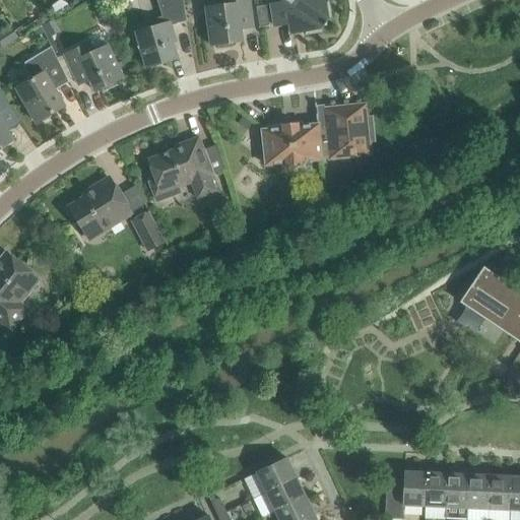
[(81,4),(78,0),(70,0),(68,4),(72,10),(81,4)]
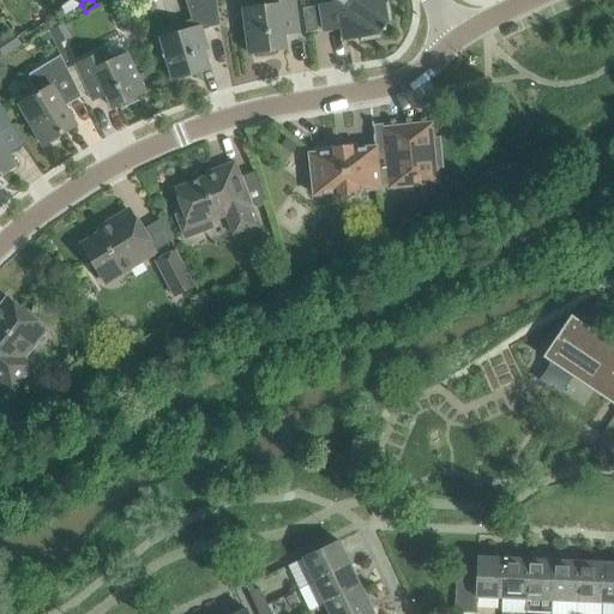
[(215,0),(185,0),(186,2),(191,20),(176,25),(179,32),(160,38),(173,82),(211,70),(202,38),(205,37),(203,31),(220,25),(216,1),(215,0)]
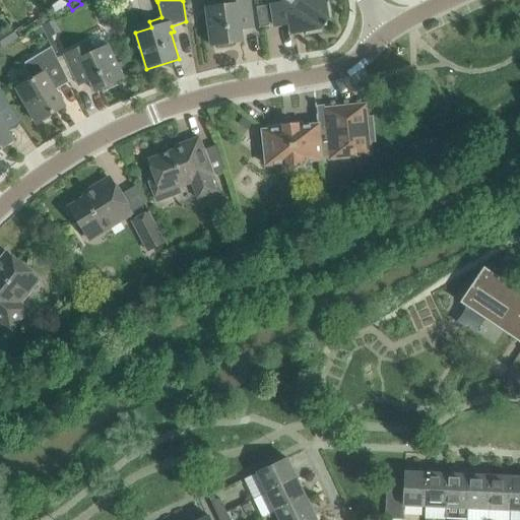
[(221,0),(222,6),(206,8),(208,25),(211,46),(217,45),(218,50),(233,48),(232,43),(238,43),(243,42),(241,29),(254,27),(251,8),(250,0),(221,0)]
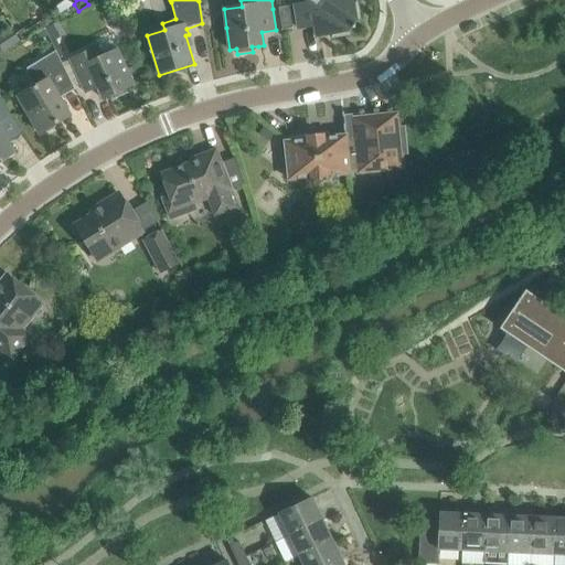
[(318,38),(332,35),(332,39),(350,35),(350,32),(353,29),(356,28),(355,25),(358,21),(361,20),(358,2),(355,3),(354,0),(308,0),(308,2),(296,3),(300,30),(316,28),(318,38)]
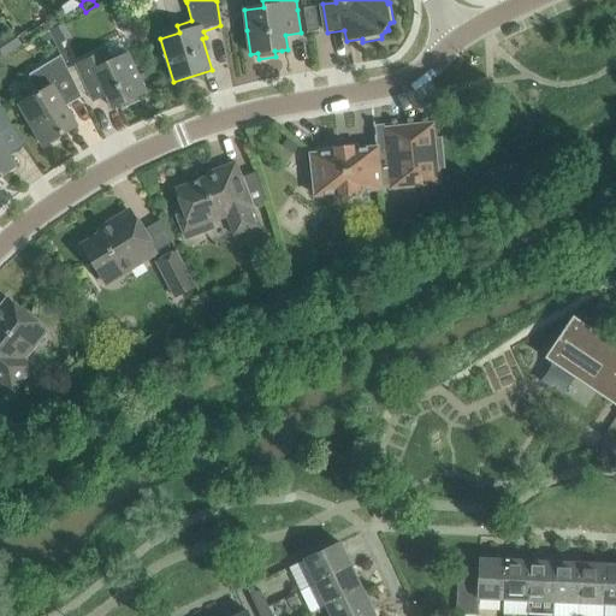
[(315,6),(303,9),(307,33),(319,30),(315,6)]
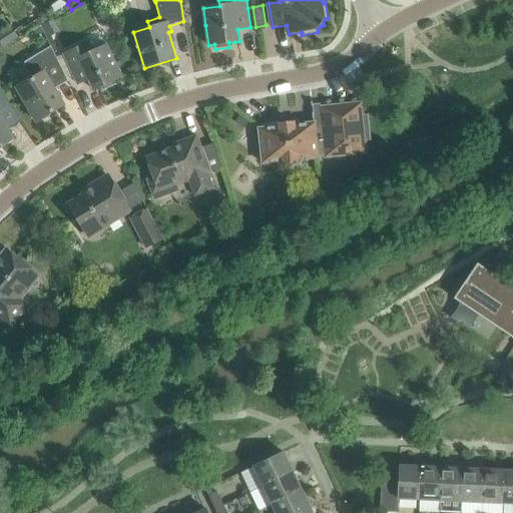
[(50,20),(44,10),(38,14),(36,20),(40,26),(50,20)]
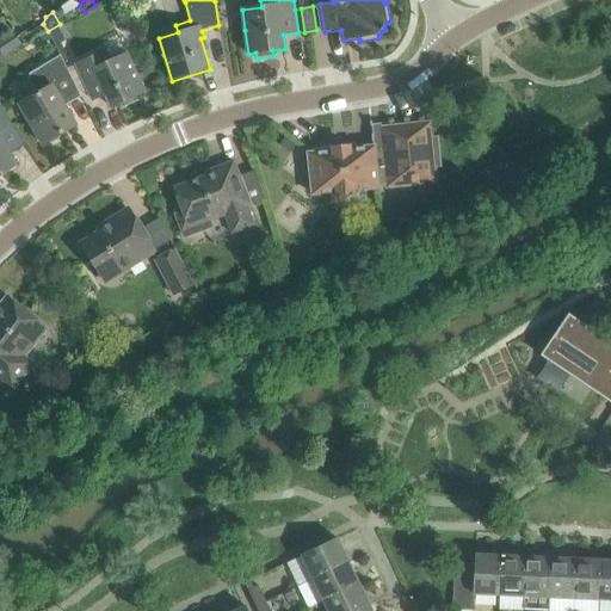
[(61,56),(65,63),(69,61),(60,43),(71,37),(63,24),(48,32),(51,39),(61,56)]
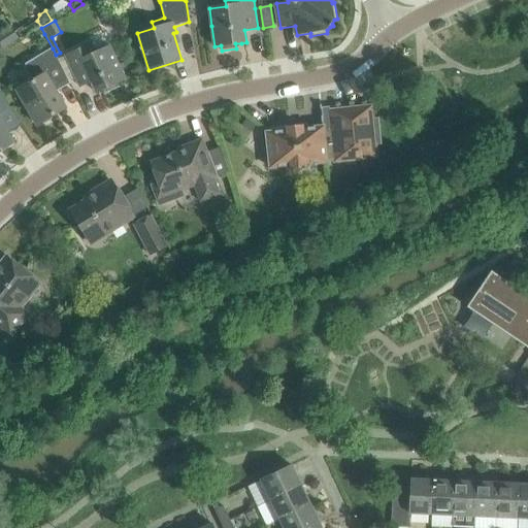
[(23,27),(15,31),(20,38),(27,35),(23,27)]
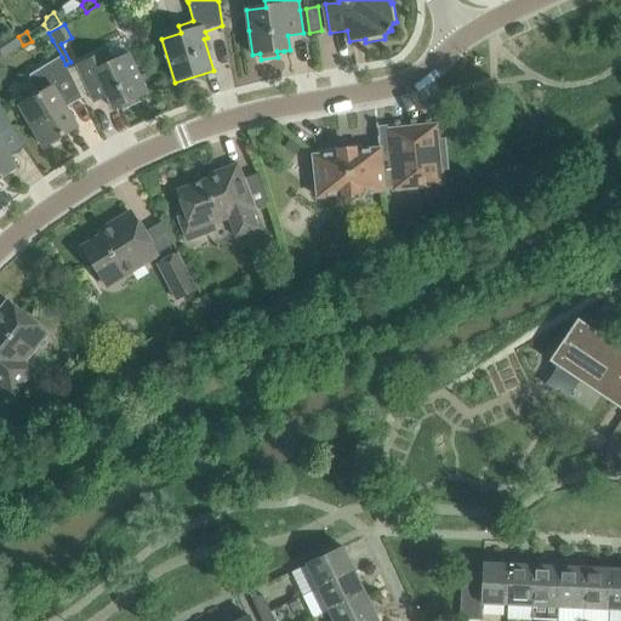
[(44,44),(52,40),(49,33),(40,38),(44,44)]
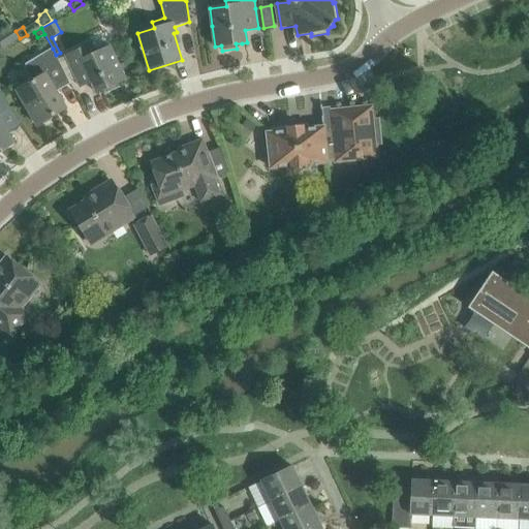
[(126,80),(117,61),(111,47),(96,53),(92,44),(66,56),(81,87),(96,80),(101,91),(105,89),(107,93),(120,87),(119,83),(126,80)]
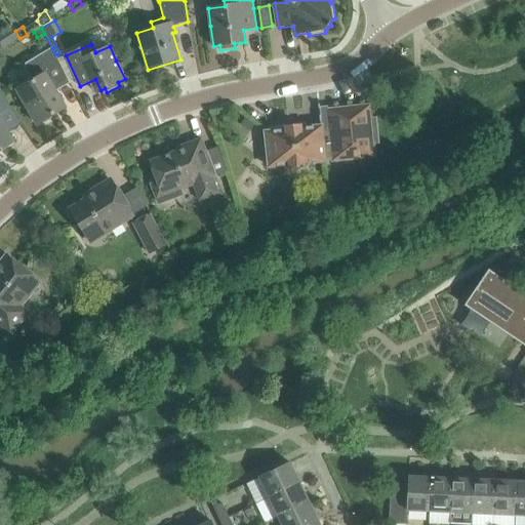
[(69,81),(55,54),(52,48),(26,64),(25,69),(32,81),(17,90),(27,107),(37,124),(66,108),(55,91),(70,83),(69,81)]
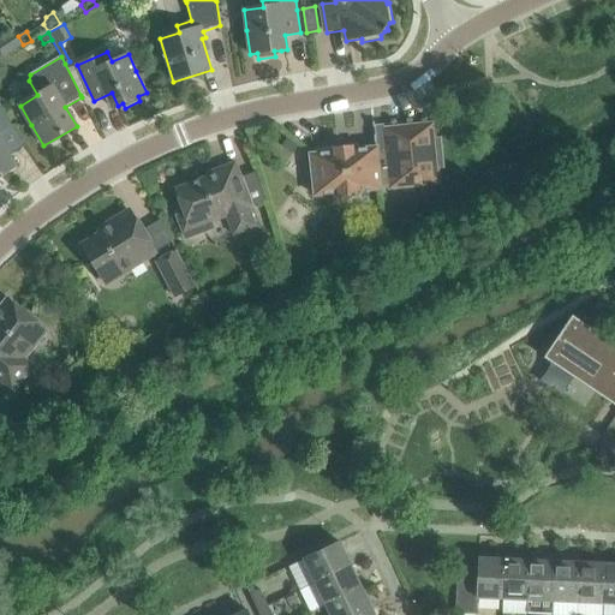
[(0,177),(15,167),(3,148),(5,147),(0,135),(13,126),(0,106),(0,177)]
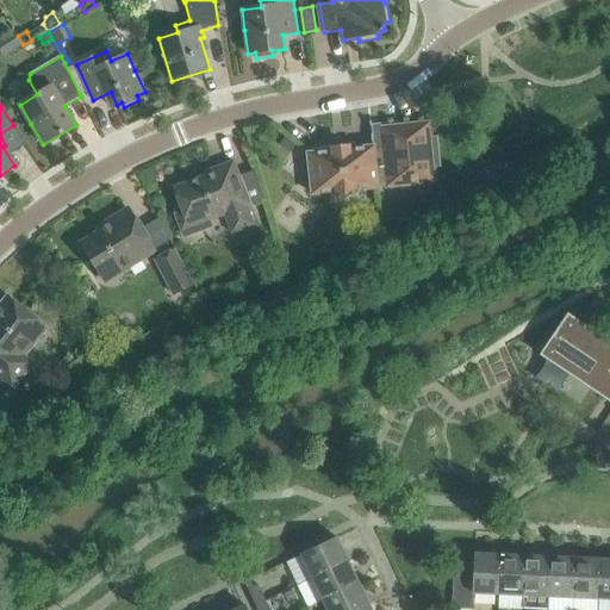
[(431,138),(429,124),(381,129),(383,148),(374,149),(374,147),(350,149),(350,145),(331,148),(332,151),(309,154),(312,194),(336,192),(337,195),(355,193),(354,190),(378,187),(378,185),(387,184),(387,187),(435,181),(434,167),(440,166),(440,167),(441,167),(439,136),(436,136),(436,138),(431,138)]
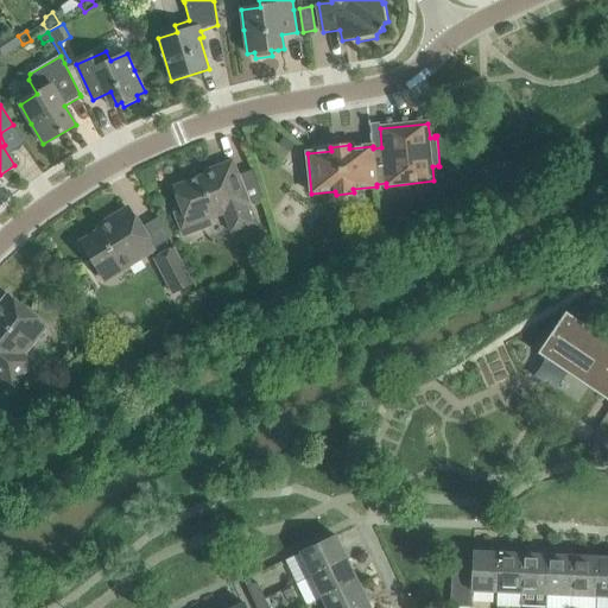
[(183,209),(173,213),(183,238),(213,227),(210,220),(225,214),(232,233),(253,225),(246,206),(249,204),(241,183),(233,160),(213,169),(214,172),(175,187),(183,209)]
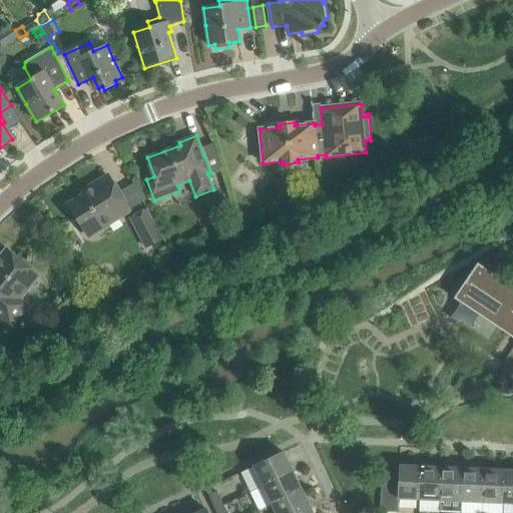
[(88,236),(130,210),(118,192),(108,176),(82,192),(84,196),(69,205),(88,236)]
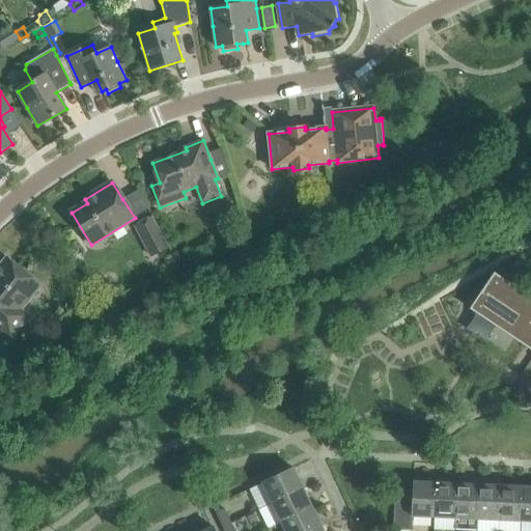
[(149,258),(169,248),(152,216),(133,226),(149,258)]
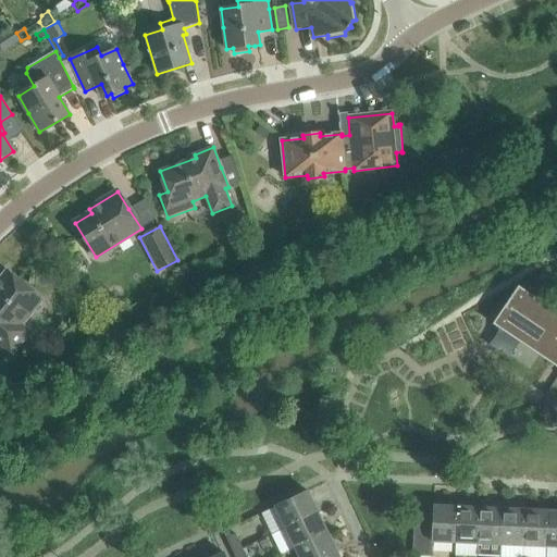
[(41,300),(24,286),(8,272),(0,281),(0,343),(12,353),(29,332),(21,325),(41,300)]
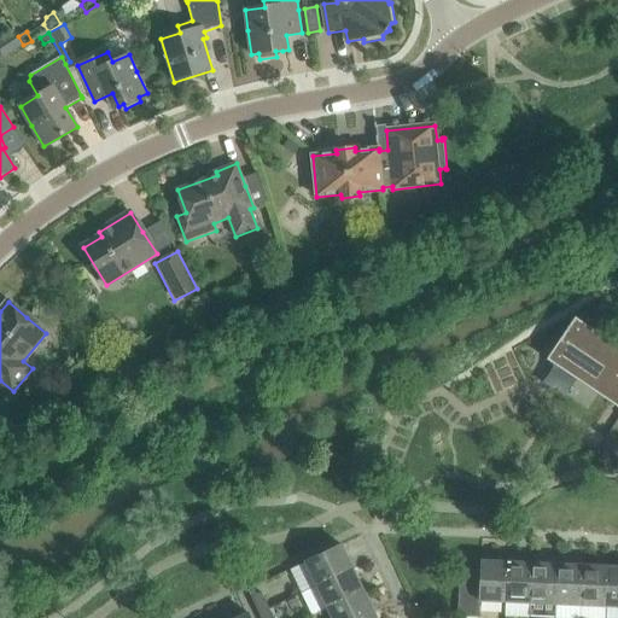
[(570,342),(555,363),(599,394),(612,402),(617,392),(617,349),(582,325),(570,342)]
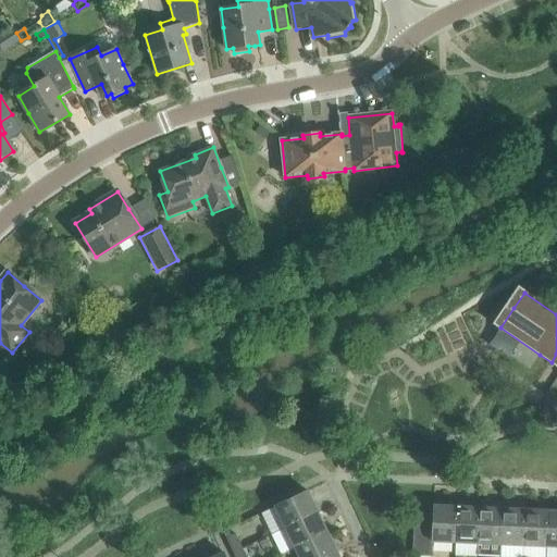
[(285,528),(318,512),(308,491),(275,506),(285,528)]
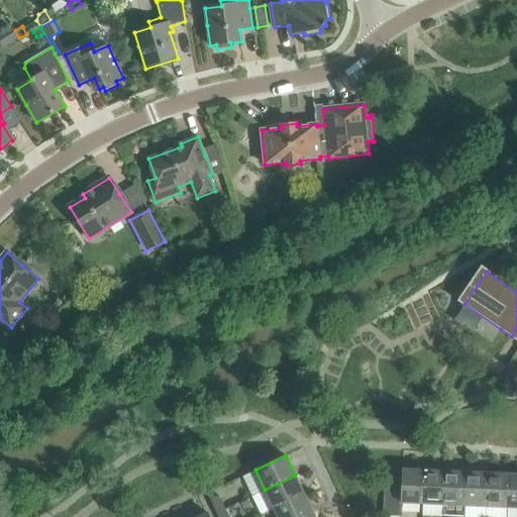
[(443,505),(443,516),(446,516),(464,516),(464,506),(467,473),(461,473),(461,467),(446,466),(446,472),(445,472),(444,505),(443,505)]
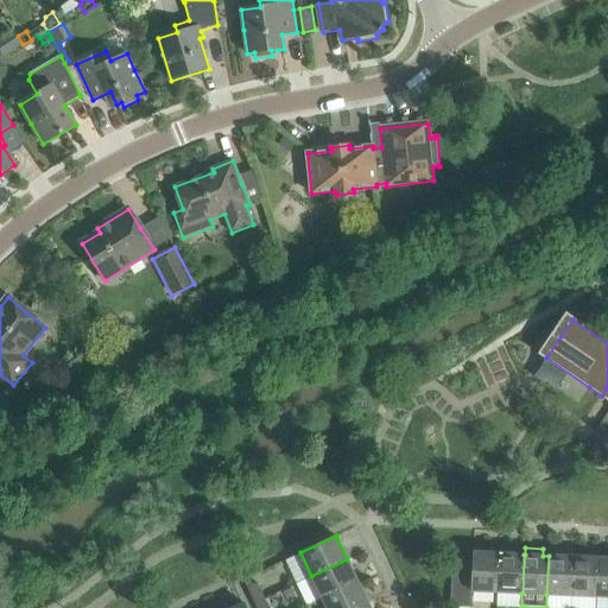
[(571,596),(574,557),(574,550),(550,549),(549,556),(546,595),(571,596)]
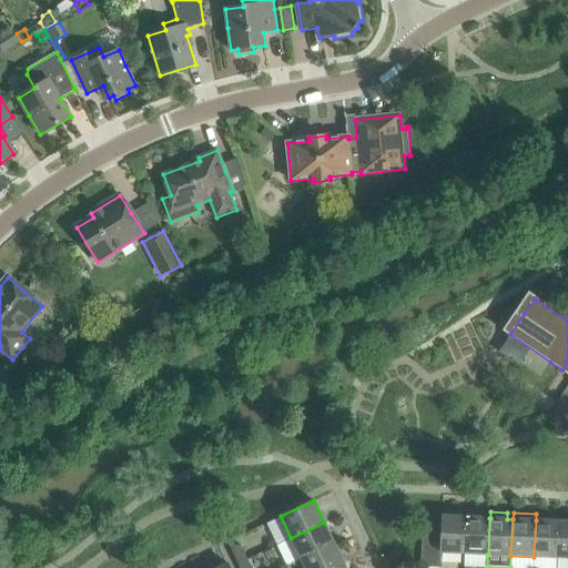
[(465,554),(466,517),(443,516),(442,537),(422,536),(421,567),(440,567),(442,553),(465,554)]
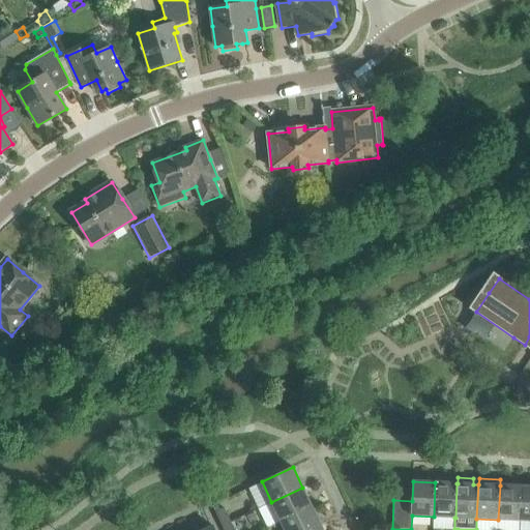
[(435,482),(434,517),(454,518),(455,518),(457,483),(435,482)]
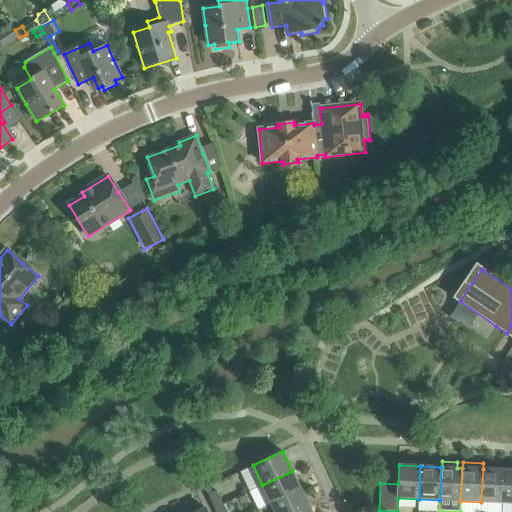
[(502,502),(504,470),(483,469),(481,502),(502,502)]
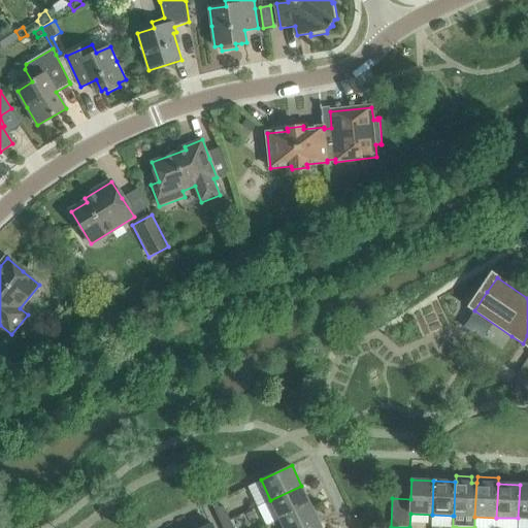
[(518,518),(517,527),(527,527),(527,485),(520,485),(518,518)]
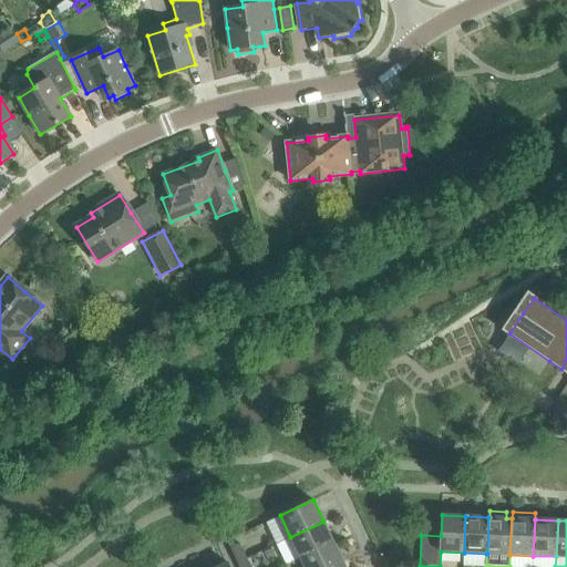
[(300,558),(333,542),(323,522),(290,537),(300,558)]
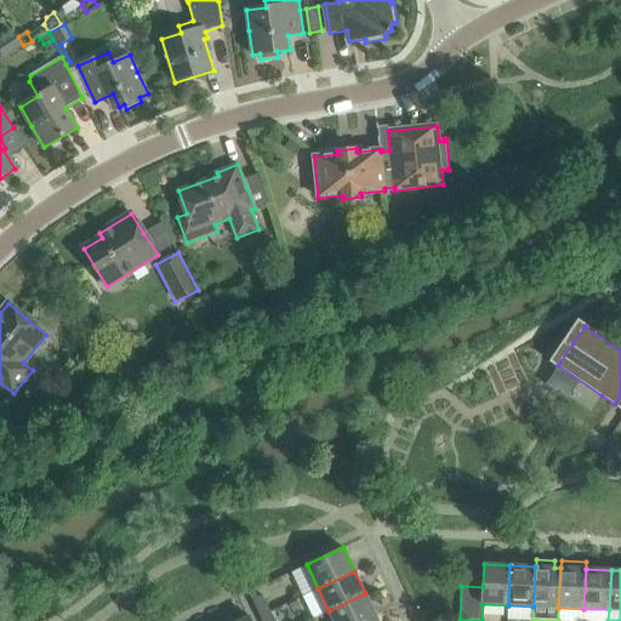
[(366,620),(376,616),(365,593),(329,611),(334,620),(366,620)]
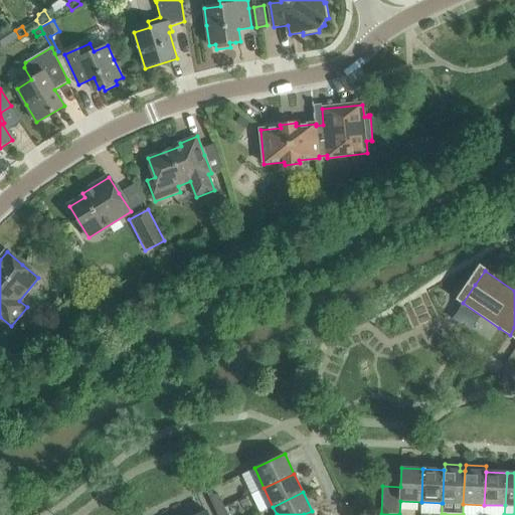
[(216,512),(224,508),(217,494),(210,498),(216,512)]
